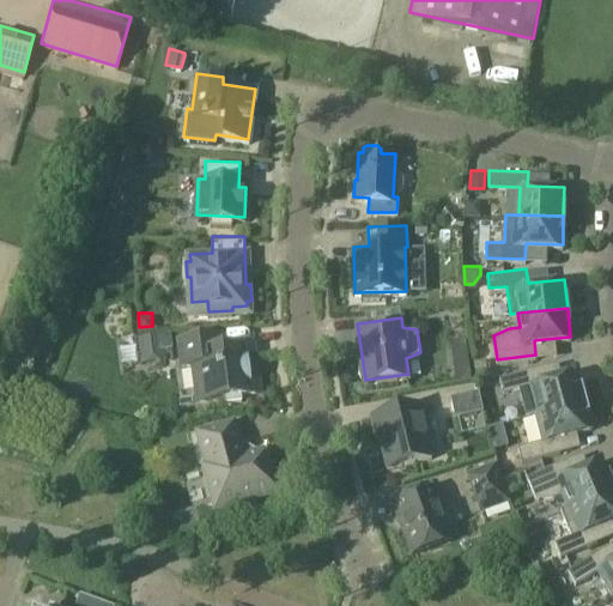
[(170,328),(138,333),(140,359),(165,356),(164,345),(173,344),(170,328)]
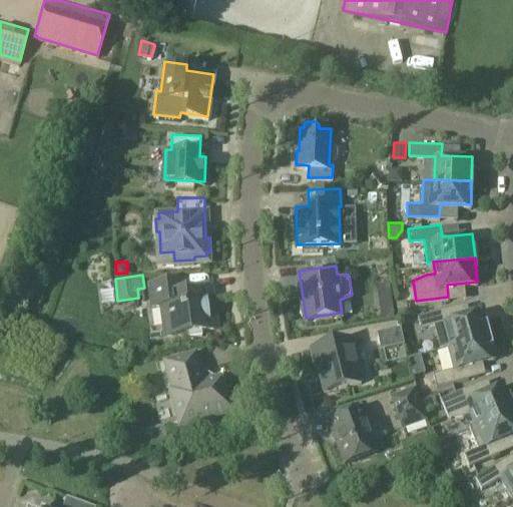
[(186,290),(184,278),(148,283),(151,302),(163,301),(167,332),(214,325),(209,287),(186,290)]
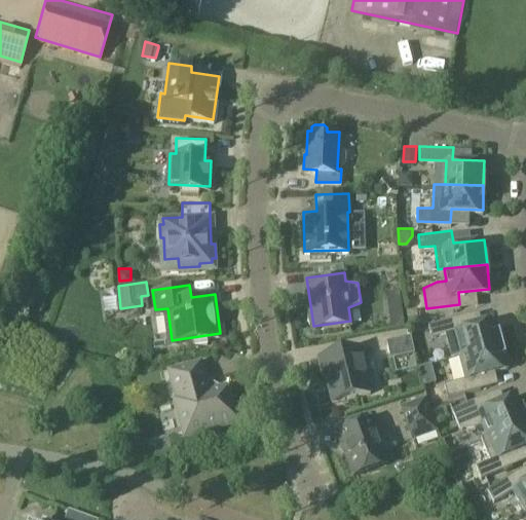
[(402,304),(388,306),(390,323),(404,322),(402,304)]
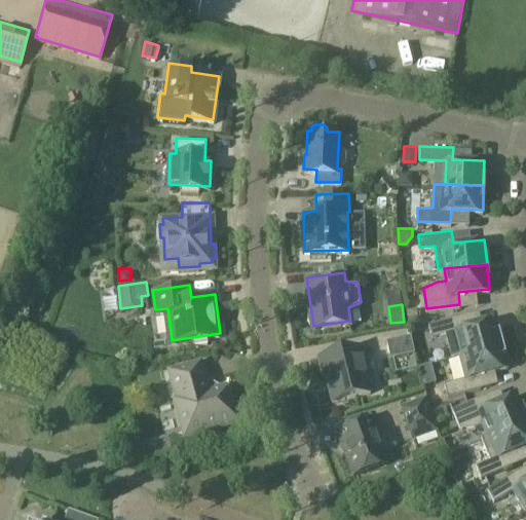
[(453,329),(459,351),(501,341),(494,318),(464,325),(461,312),(428,322),(431,334),(453,329)]
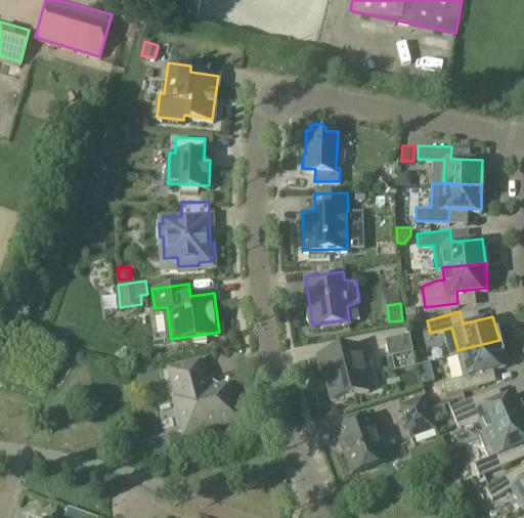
[(122,326),(146,320),(144,312),(120,317),(122,326)]
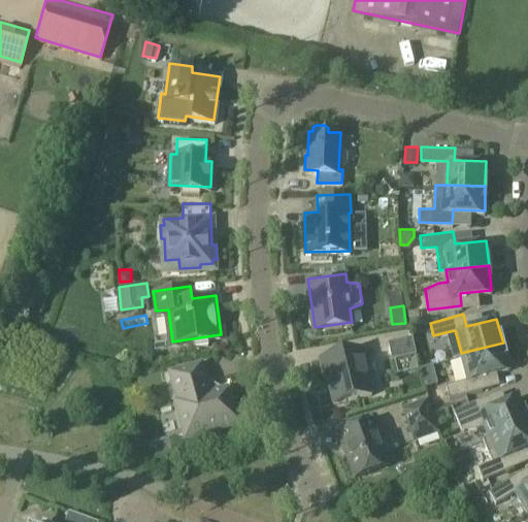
[(393,355),(416,350),(411,333),(389,338),(393,355)]
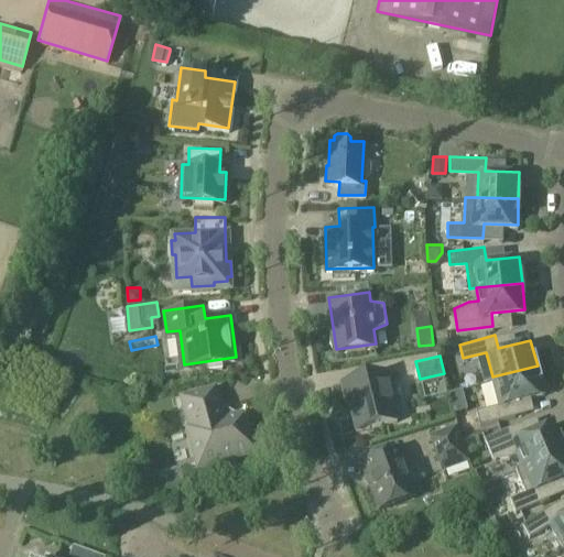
[(544,391),(538,366),(492,377),(499,402),(476,408),(479,422),(514,413),(511,400),(544,391)]
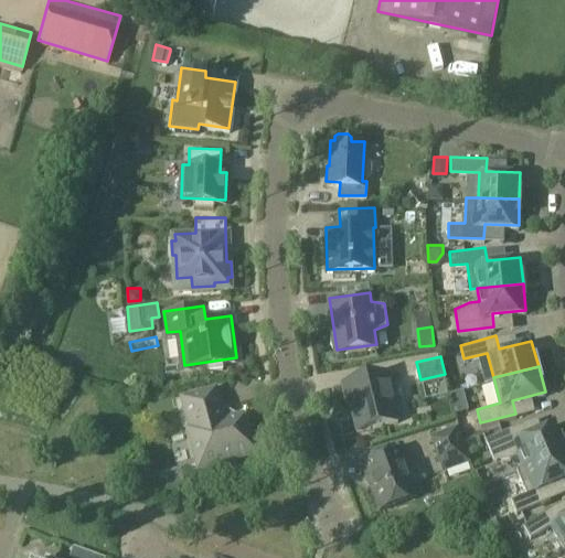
[(393,398),(395,397),(388,368),(342,379),(347,398),(349,398),(356,428),(397,418),(393,398)]
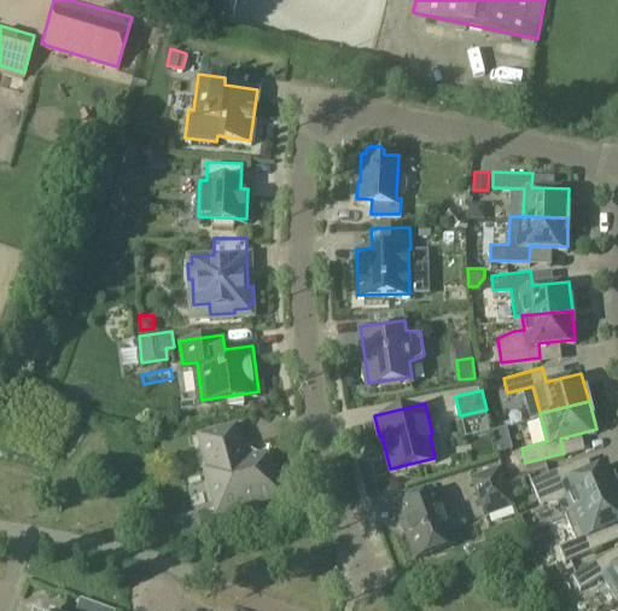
[(254,454),(242,448),(234,424),(200,432),(210,466),(208,467),(219,506),(279,489),(268,451),(254,454)]
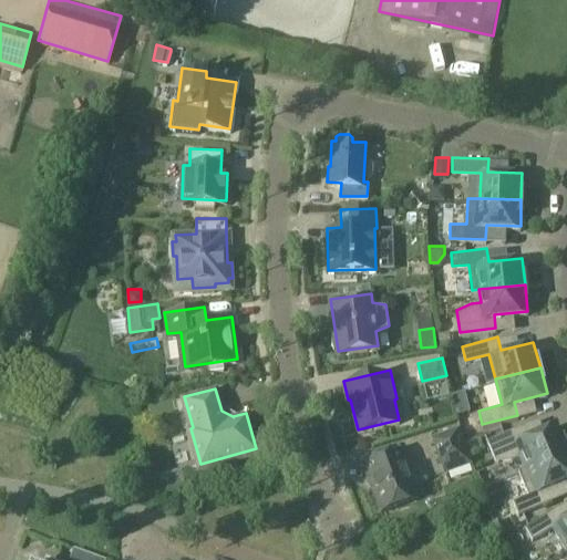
[(519,454),(525,465),(566,447),(566,446),(557,423),(526,436),(521,424),(487,437),(495,458),(512,457),(519,454)]
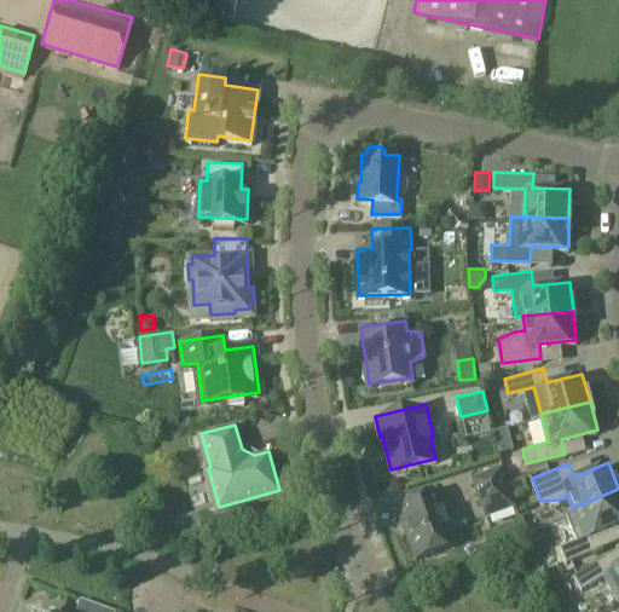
[(467,465),(435,474),(444,507),(476,497),(467,465)]
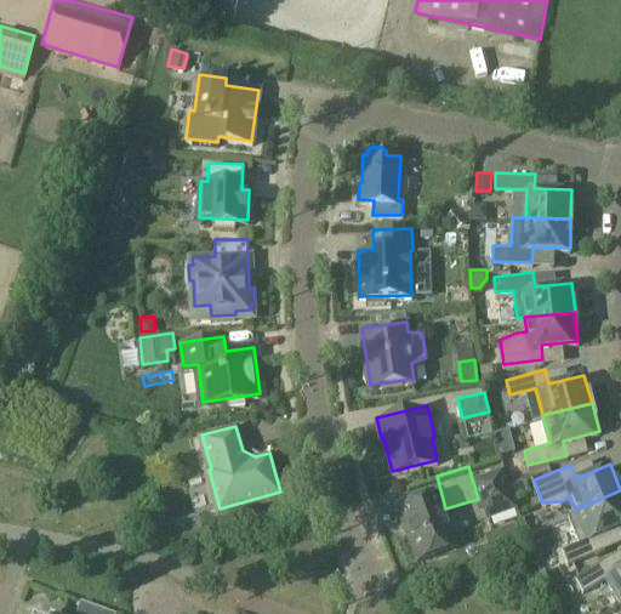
[(486,502),(513,493),(508,481),(503,466),(477,476),(486,502)]
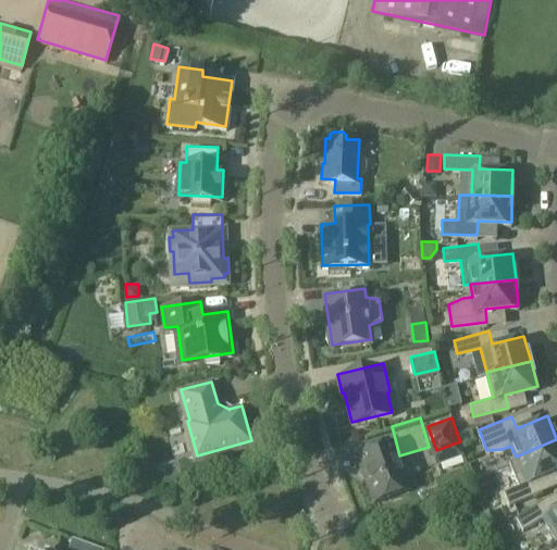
[(374,498),(409,486),(392,439),(357,451),(374,498)]
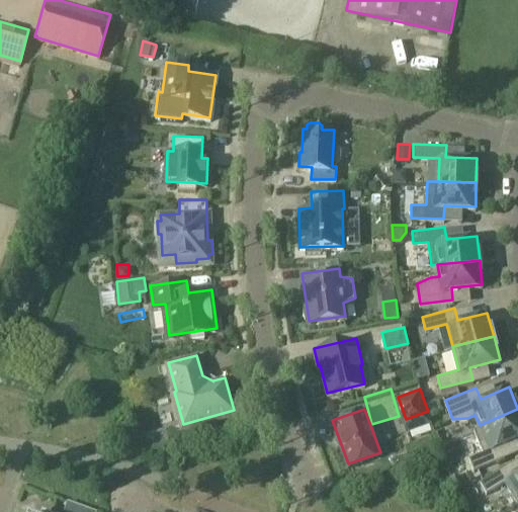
[(517,409),(480,425),(473,428),(483,449),(468,456),(473,467),(504,455),(499,443),(517,435),(517,409)]
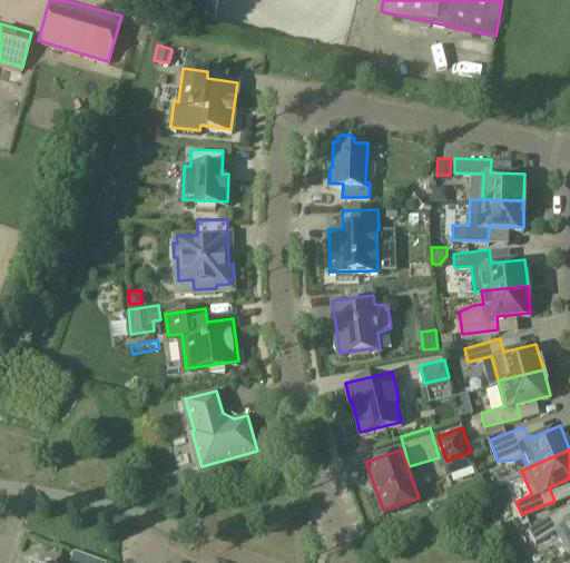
[(170,471),(156,474),(160,486),(174,483),(170,471)]
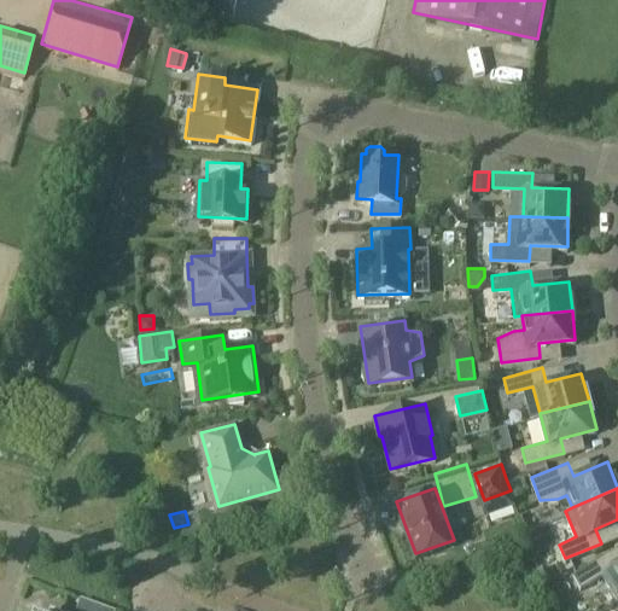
[(602,571),(617,597),(617,595),(617,562),(613,565),(606,552),(572,572),(579,586),(602,571)]
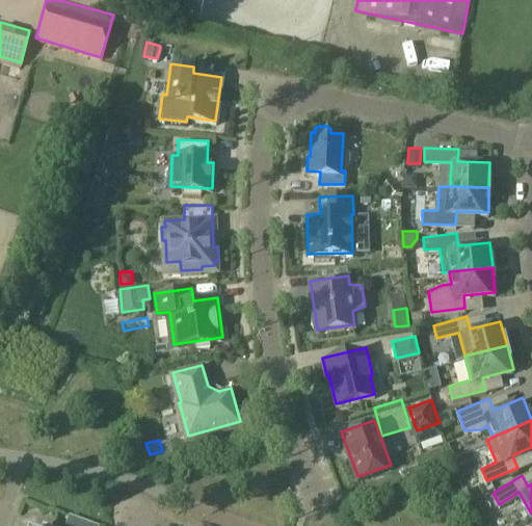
[(69,511),(64,522),(75,525),(79,525),(83,517),(69,511)]
